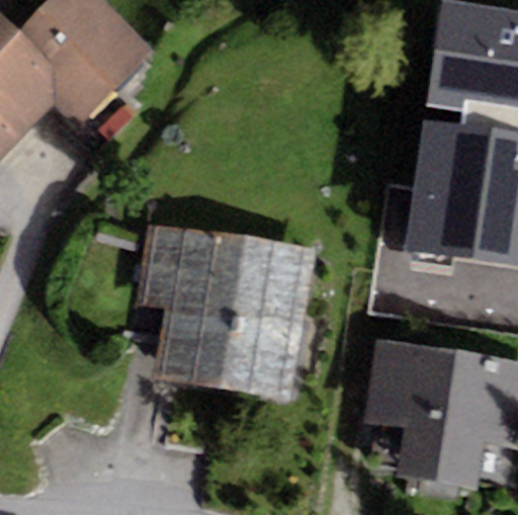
[(46,0),(18,29),(0,11),(0,164),(58,105),(82,129),(158,51),(104,0),(46,0)]
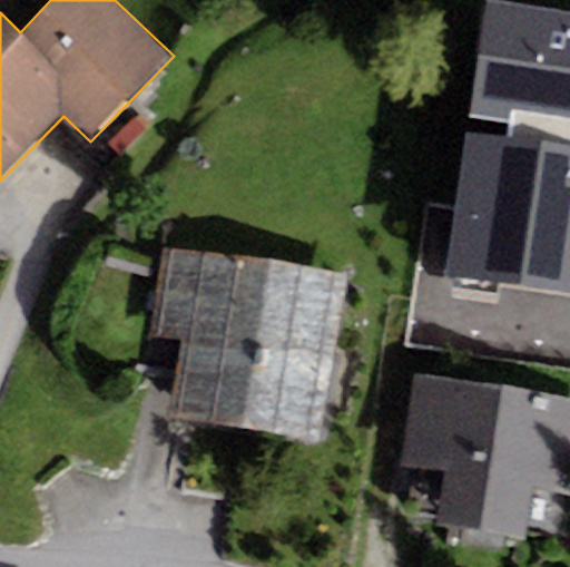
[(569,293),(569,10),(484,0),(470,113),(511,118),(509,138),(465,133),(445,276),(569,293)]
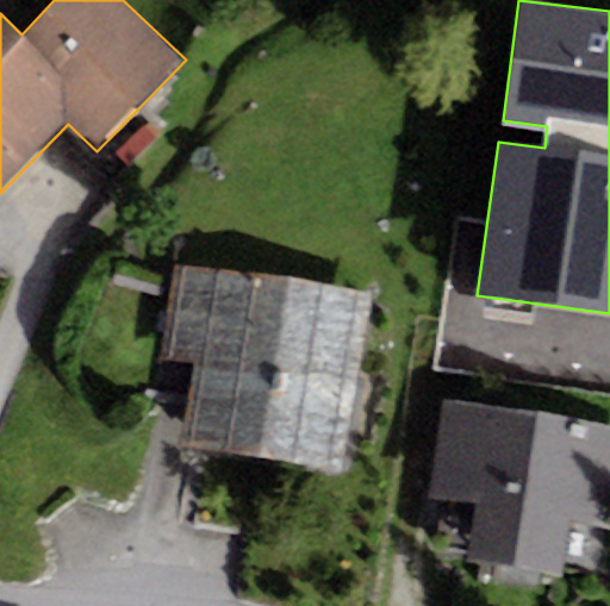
[(375,291),(173,262),(160,355),(191,360),(362,385),(375,291)]
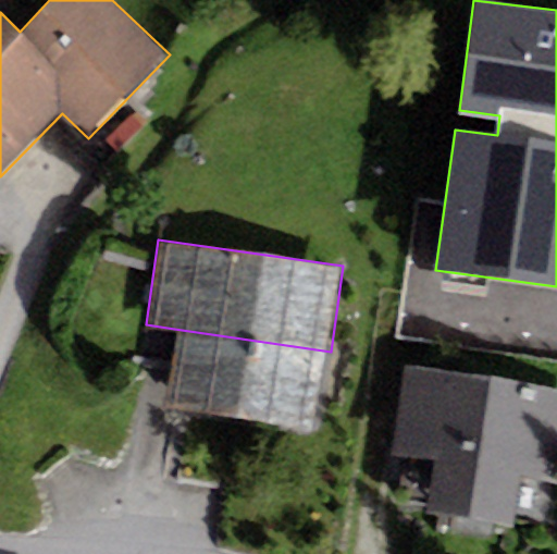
[(320,428),(331,352),(174,329),(163,405),(320,428)]
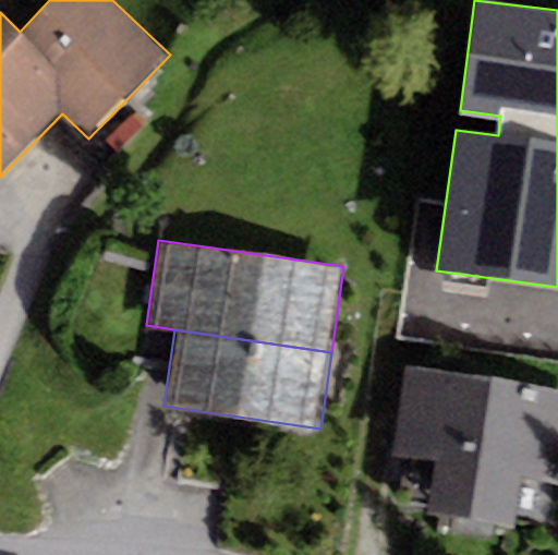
[(557,387),(404,362),(389,450),(433,458),(424,508),(514,523),(523,473),(557,479),(557,387)]
